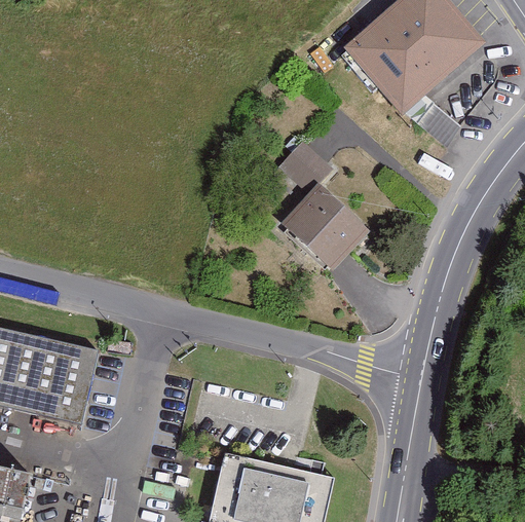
[(398,0),(344,47),(403,114),(486,42),(449,0),(398,0)]
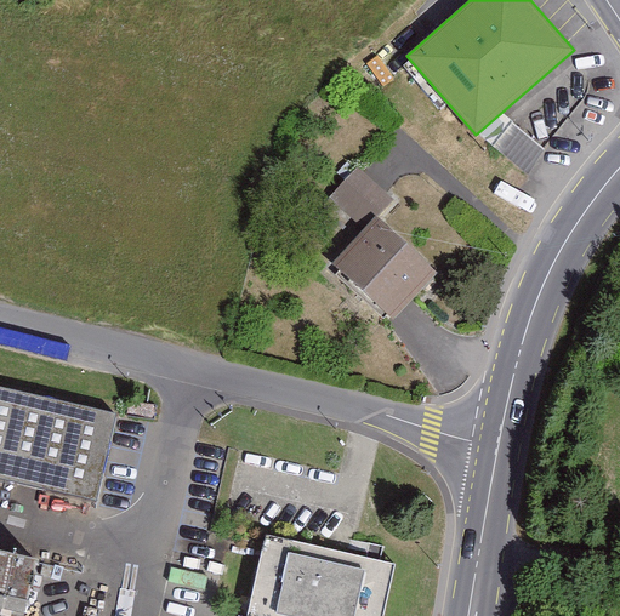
[(328,195),(363,227),(391,197),(357,164),(328,195)]
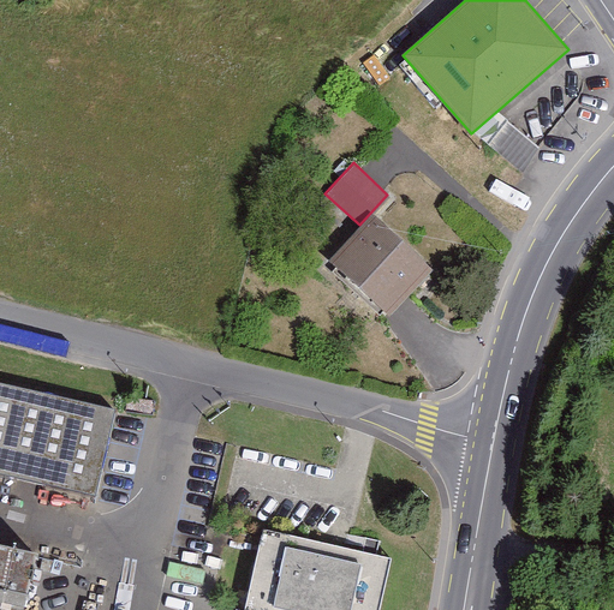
[(371,215),(328,262),(388,317),(431,270),(371,215)]
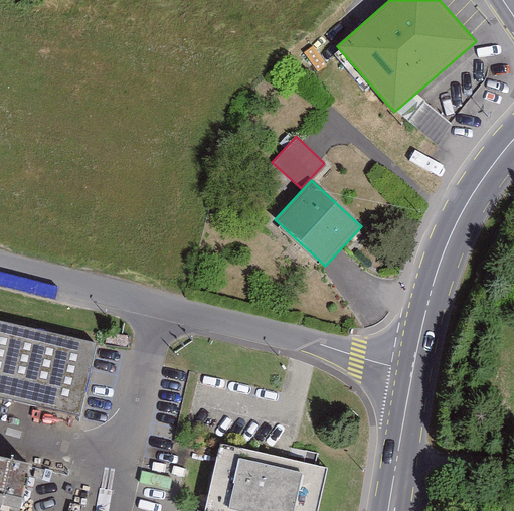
[(97,342),(0,319),(0,396),(79,415),(97,342)]
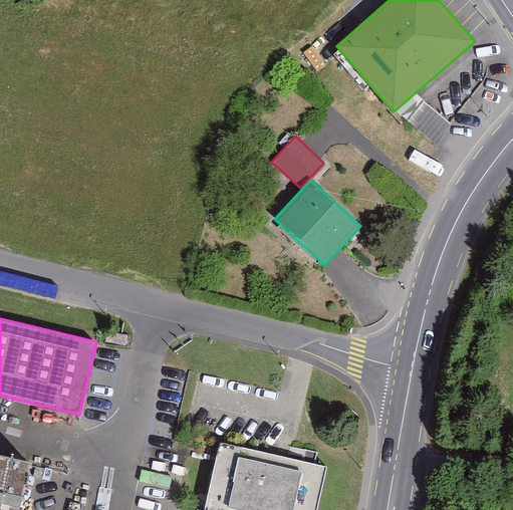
[(316,509),(326,466),(219,442),(204,509),(316,509)]
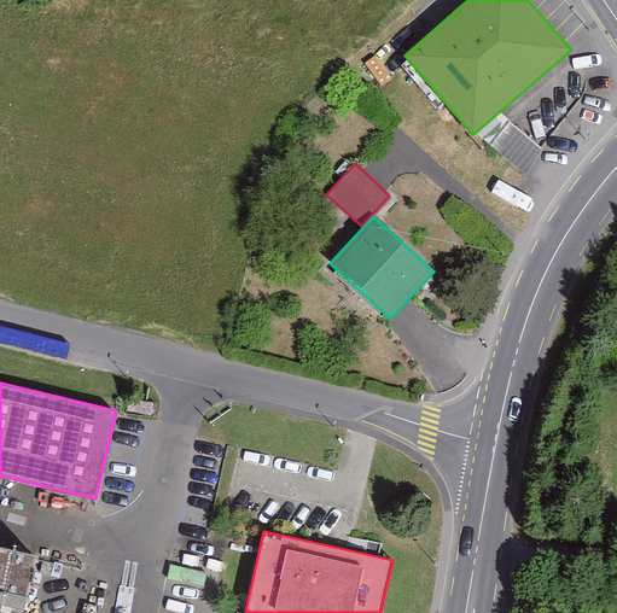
[(0,612),(24,612),(27,605),(0,599),(0,612)]
